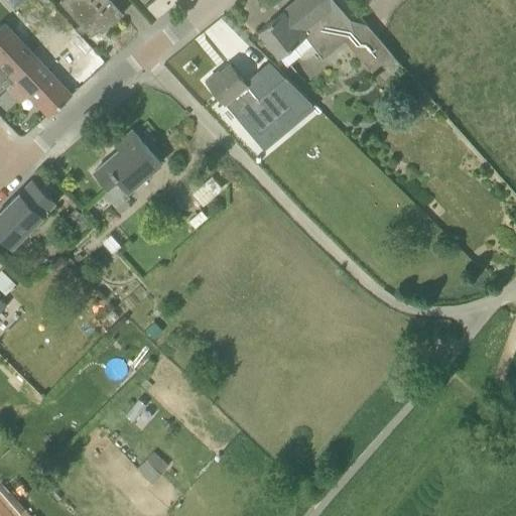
[(123,14),(110,0),(61,0),(61,1),(89,31),(90,33),(90,35),(91,34),(91,33),(91,32),(90,31),(89,30),(96,24),(103,32),(123,14)]
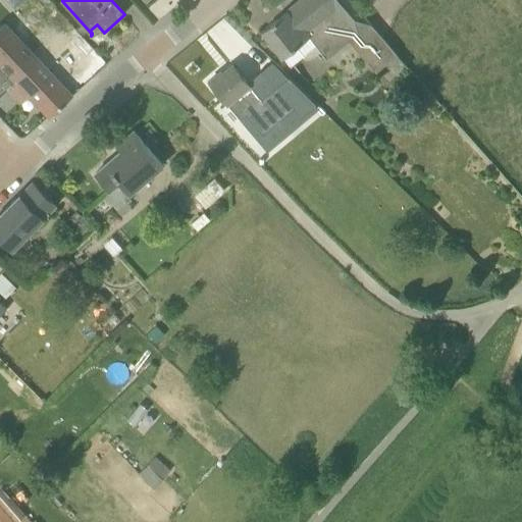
[(349,0),(302,0),(286,12),(307,39),(310,37),(316,45),(327,59),(352,40),(378,71),(397,55),(349,0)]
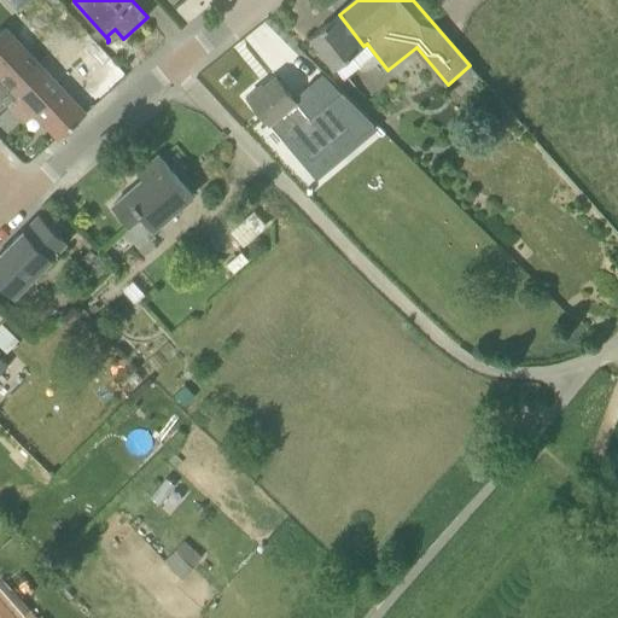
[(363,46),(339,15),(312,36),(343,77),(374,53),(367,44),(363,46)]
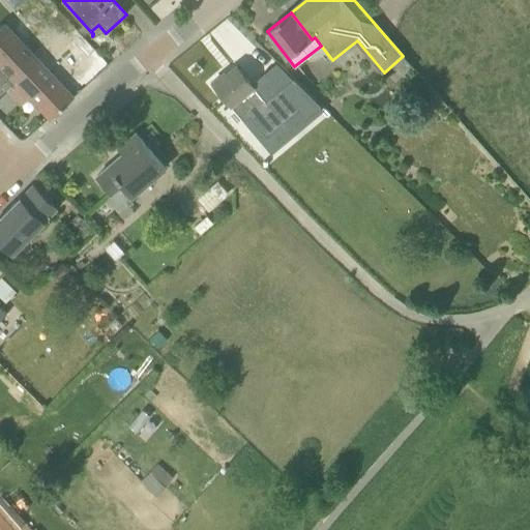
[(0,64),(17,83),(39,62),(3,23),(0,25),(0,64)]
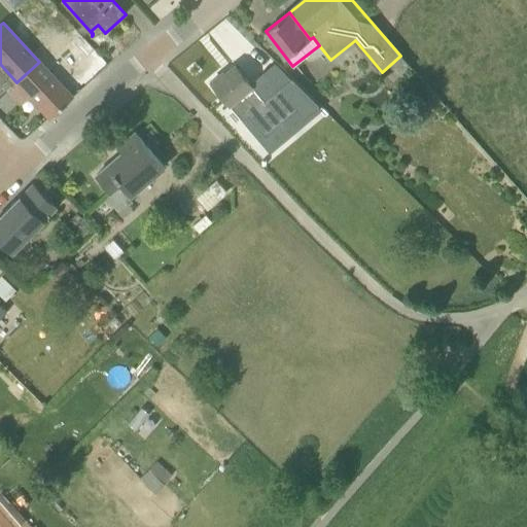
[(39,62),(16,82),(8,91),(22,104),(30,97),(50,118),(72,98),(39,62)]
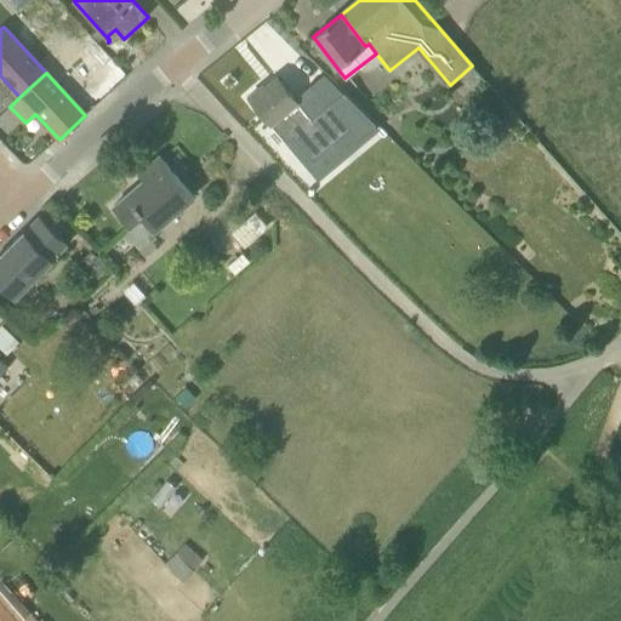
[(249,98),(271,125),(286,143),(292,137),(313,160),(349,130),(352,132),(365,121),(349,102),(336,113),(329,104),(311,119),(277,78),(265,87),(263,86),(249,98)]
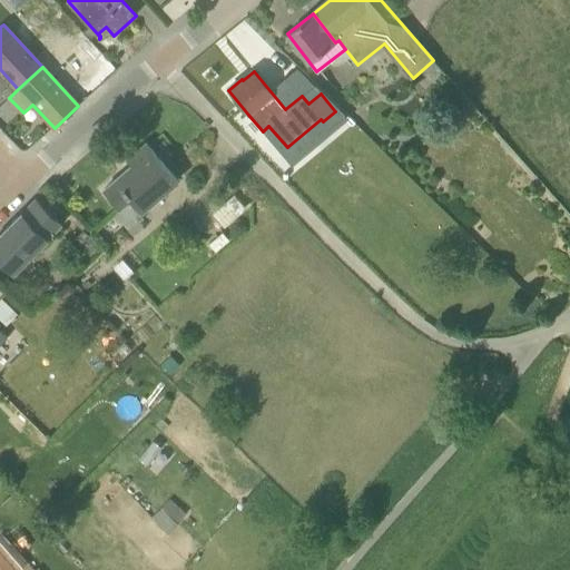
[(141,212),(178,182),(146,144),(127,160),(131,166),(104,189),(119,208),(131,199),(141,212)]
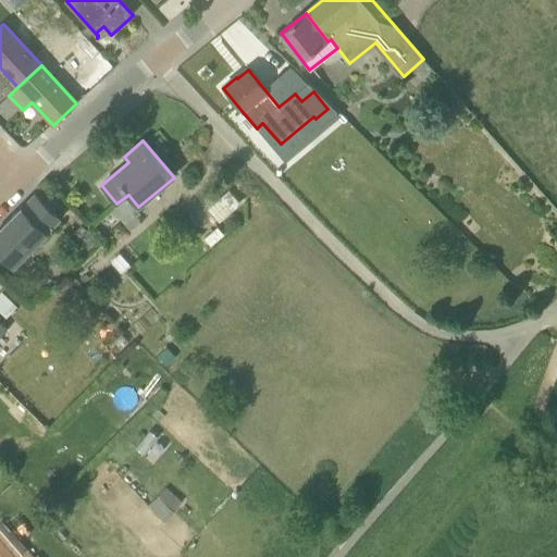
[(60,219),(50,209),(35,194),(0,227),(0,252),(13,267),(60,219)]
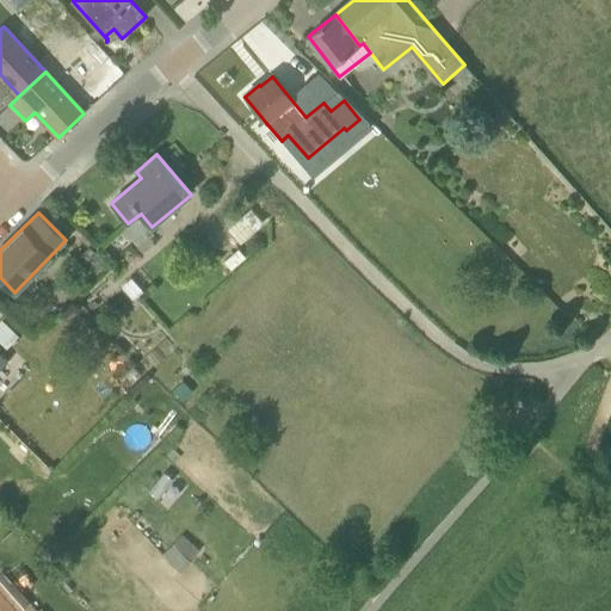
[(81,259),(94,275),(106,264),(93,250),(81,259)]
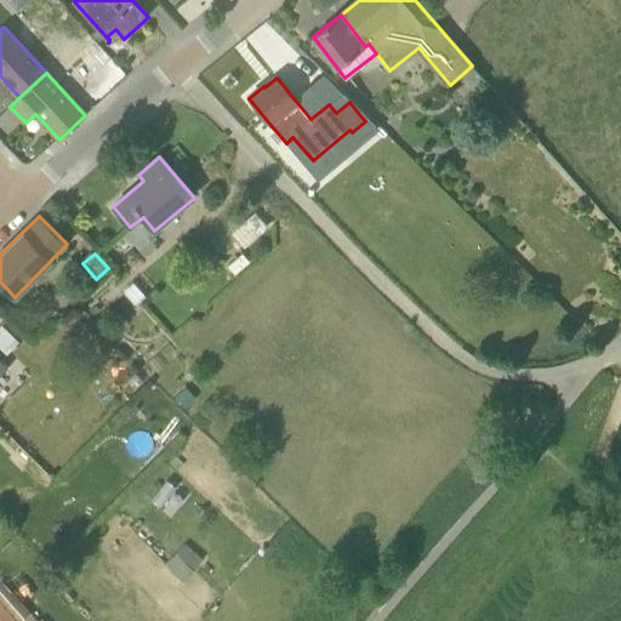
[(169,562),(184,577),(205,557),(188,541),(169,562)]
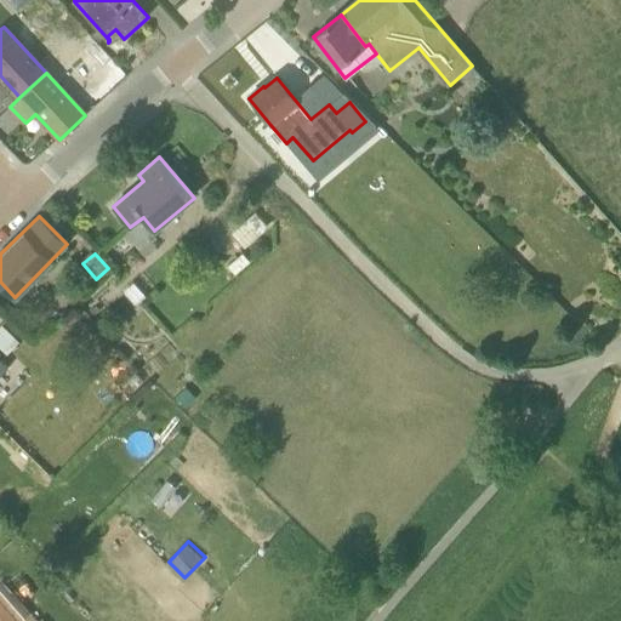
[(36,620),(3,582),(0,584),(0,604),(15,620),(43,620),(41,620),(40,620),(36,620)]
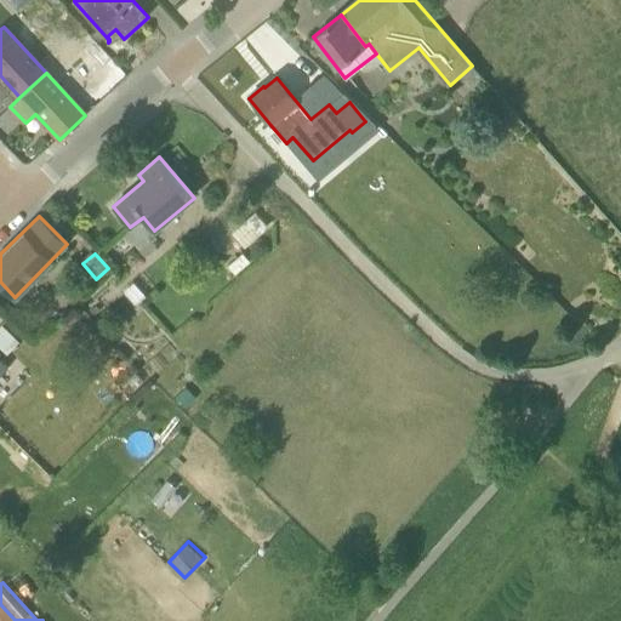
[(15,620),(0,604),(0,620),(15,620)]
